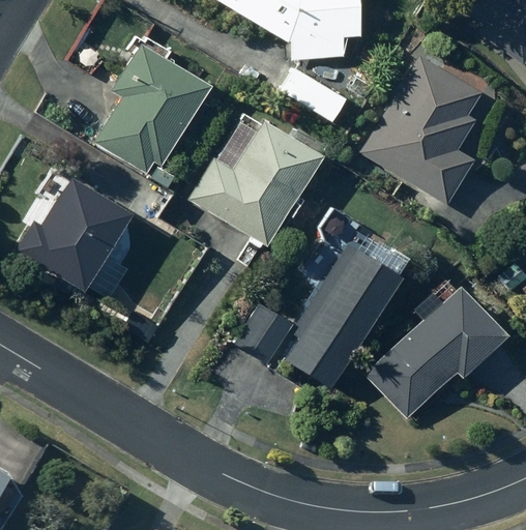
[(218,0),(293,43),(295,60),(346,55),(344,37),(360,35),(356,0),(218,0)]
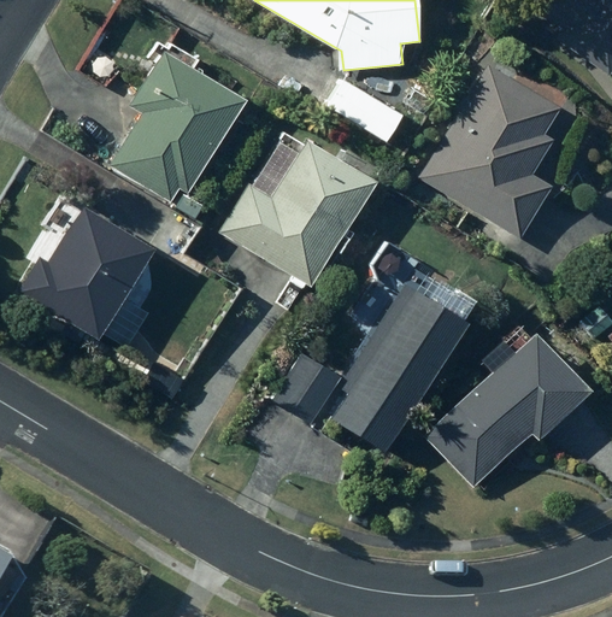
[(611,0),(552,0),(542,13),(564,30),(558,36),(610,76),(611,75),(611,0)]
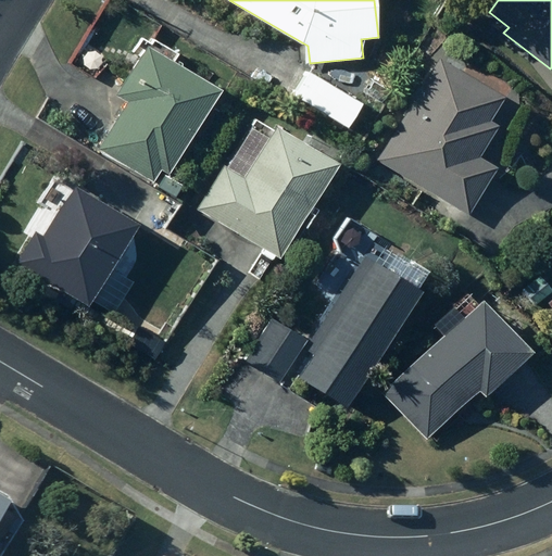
[(130,102),(101,149),(154,182),(162,169),(170,174),(222,90),(149,46),(118,96),(130,102)]
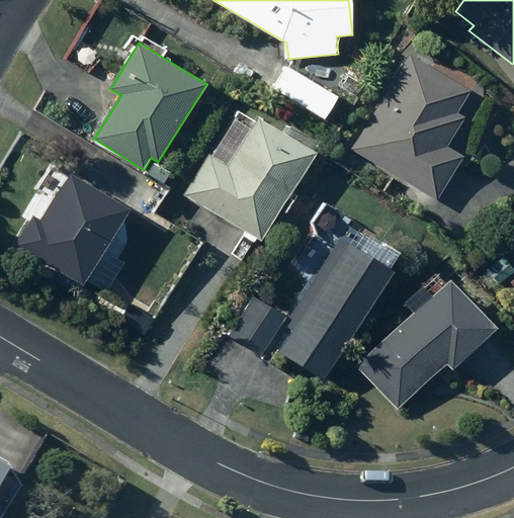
[(354,150),(438,200),(464,157),(449,147),(466,118),(457,112),(472,90),(412,55),(354,150)]
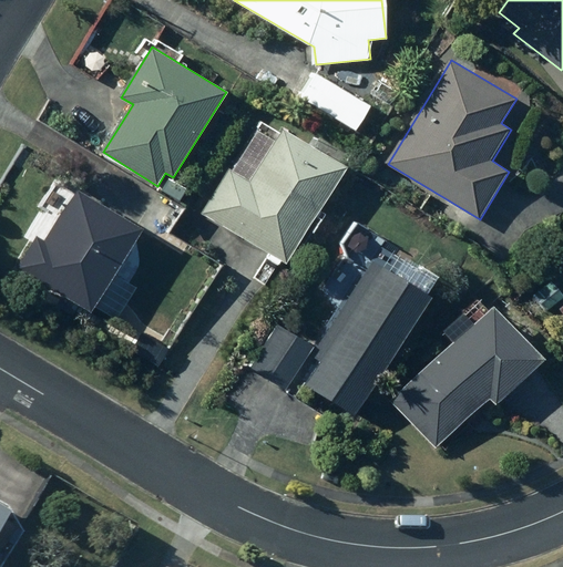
[(316,73),(302,98),(356,131),(371,105),(316,73)]
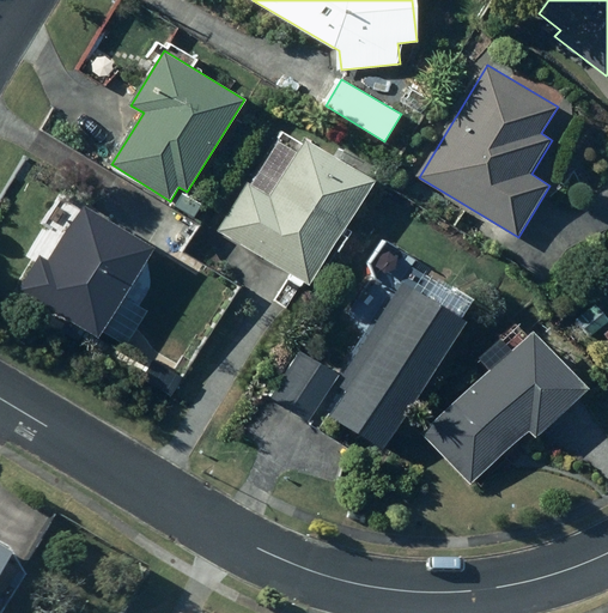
[(346,229),(375,181),(305,140),(272,196),(249,182),(220,231),(310,285),(333,248),(340,253),(352,232),(346,229)]
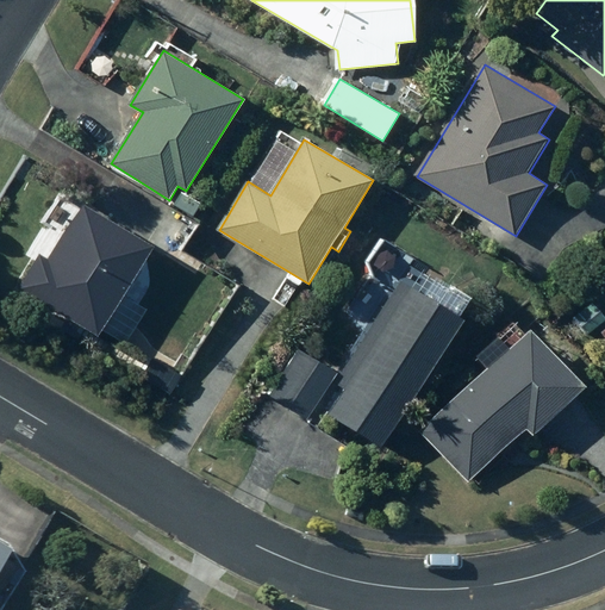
[(41,255),(20,290),(95,336),(151,246),(82,203),(48,259),(41,255)]
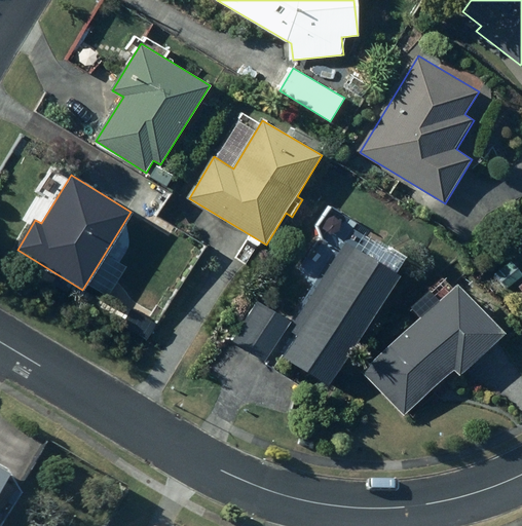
[(342,242),(315,284),(318,285),(290,329),(298,335),(284,358),(328,385),(366,327),(371,330),(379,316),(374,313),(399,275),(395,273),(406,255),(388,245),(385,249),(353,229),(344,243),(342,242)]
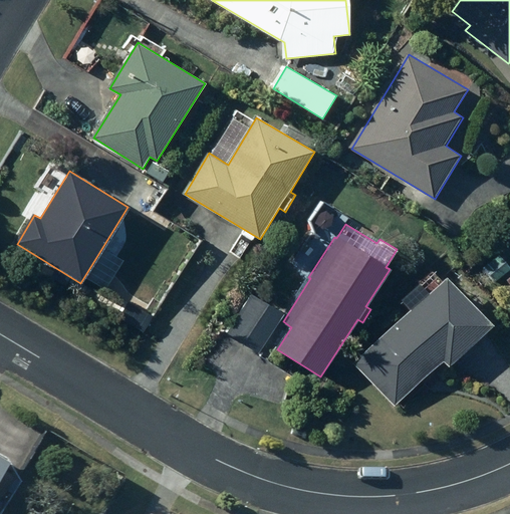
[(500,255),(485,268),(497,281),(509,271),(509,266),(500,255)]
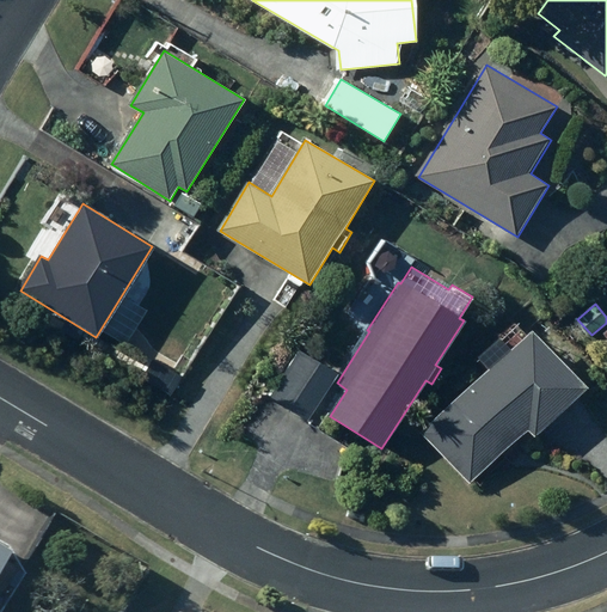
[(477,357),(488,369),(422,432),(471,484),(528,429),(534,436),(586,387),(531,330),(510,349),(498,337),(477,357)]
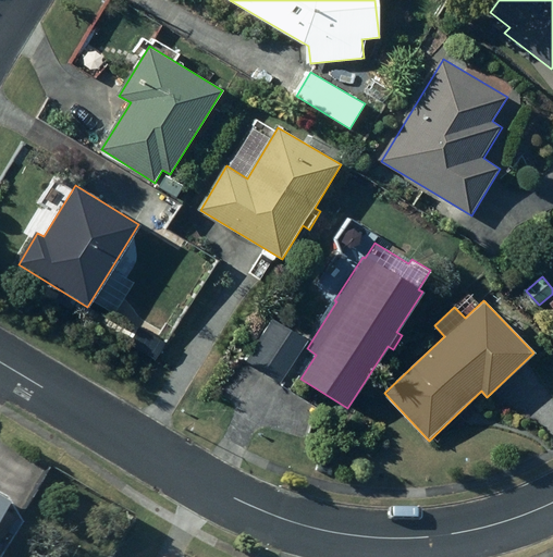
[(274,320),(249,363),(283,383),(308,341),(274,320)]
